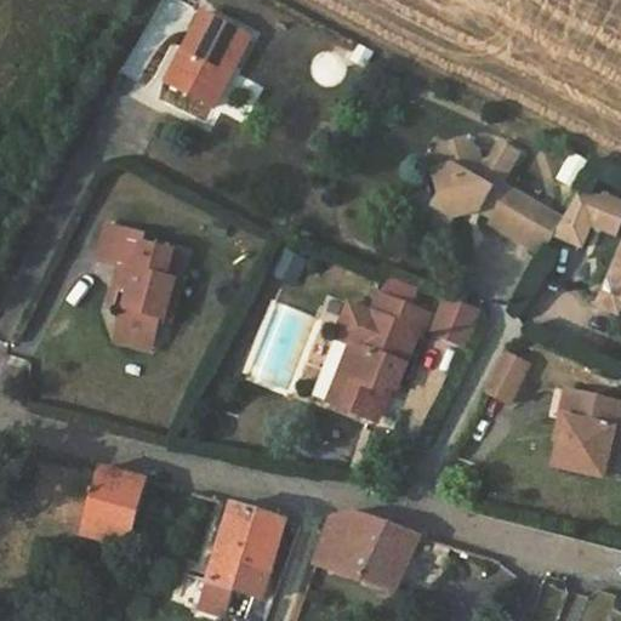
[(206,12),(169,84),(214,106),(251,35),(206,12)]
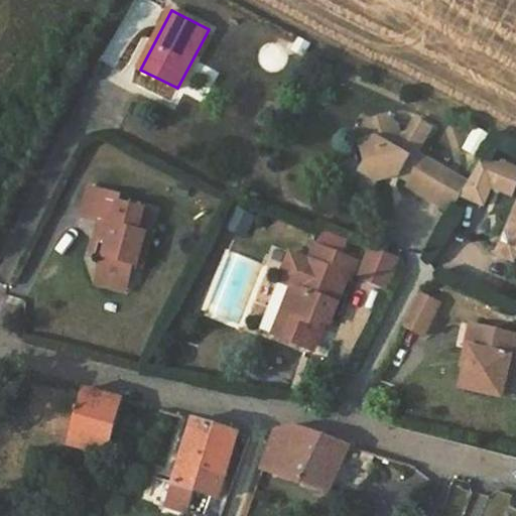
[(452,170),(418,151),(431,126),(416,117),(408,132),(399,134),(392,120),(385,116),(375,116),(367,130),(368,135),(361,136),(366,158),(352,184),(367,192),(372,189),(378,182),(396,172),(410,180),(407,185),(435,201),(452,170)]
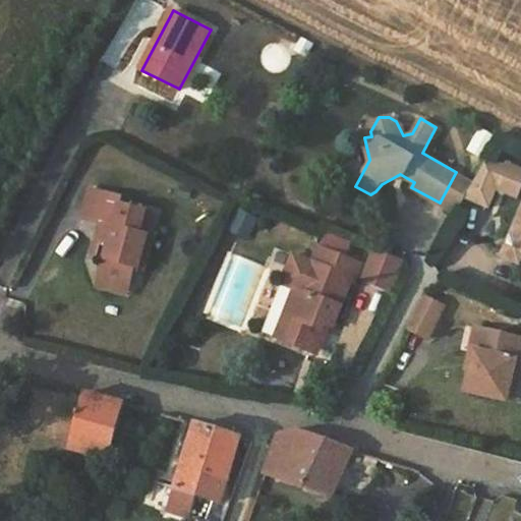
[(473,181),(464,197),(486,208),(504,168),(485,159),(473,181)]
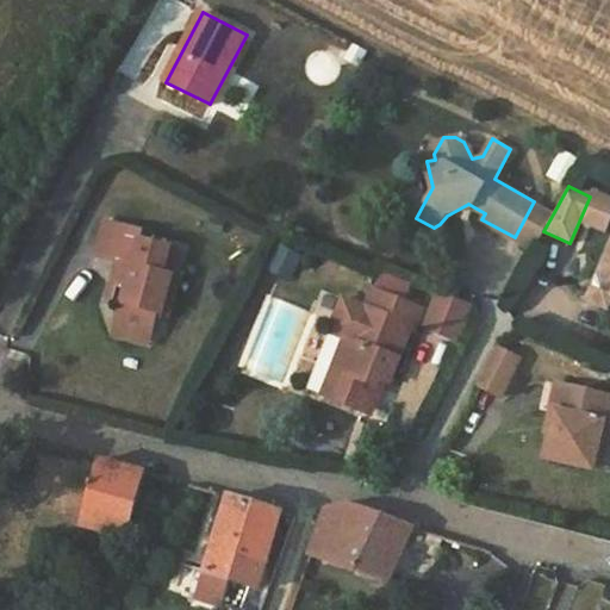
[(534,201),(515,237),(535,248),(543,231),(554,212),(534,201)]
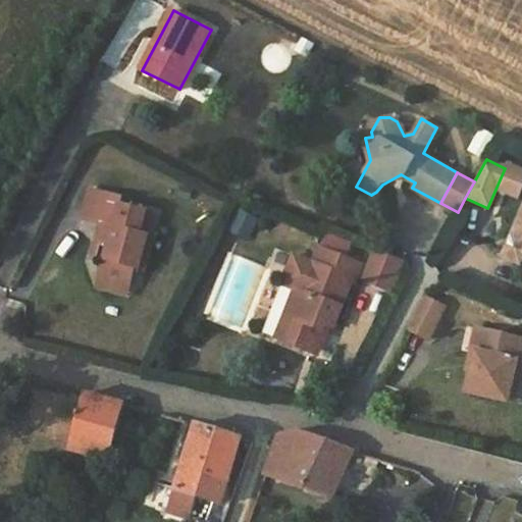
[(137,268),(148,236),(141,233),(147,213),(123,206),(124,201),(96,192),(88,219),(103,224),(114,228),(109,244),(98,240),(94,254),(105,258),(100,272),(105,282),(121,288),(133,279),(137,268)]
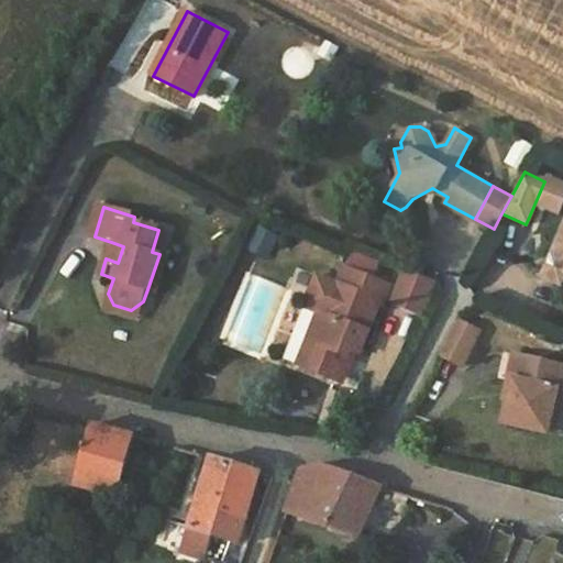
[(158,230),(152,252),(159,254),(147,289),(155,291),(173,234),(158,230)]
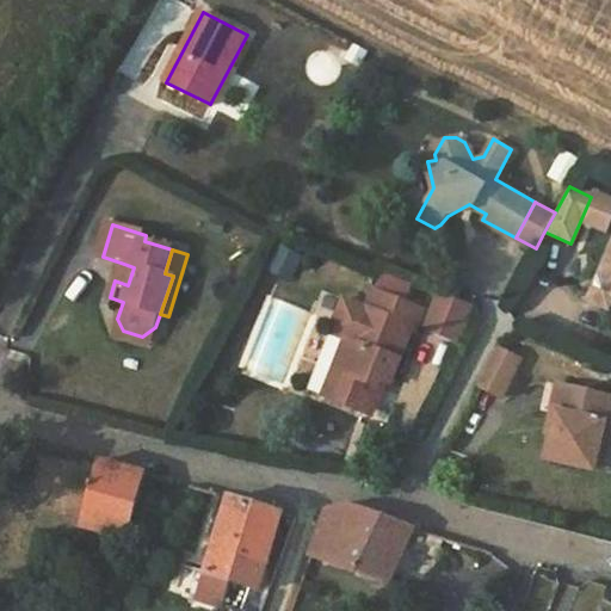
[(290,279),(296,261),(273,255),(267,272),(290,279)]
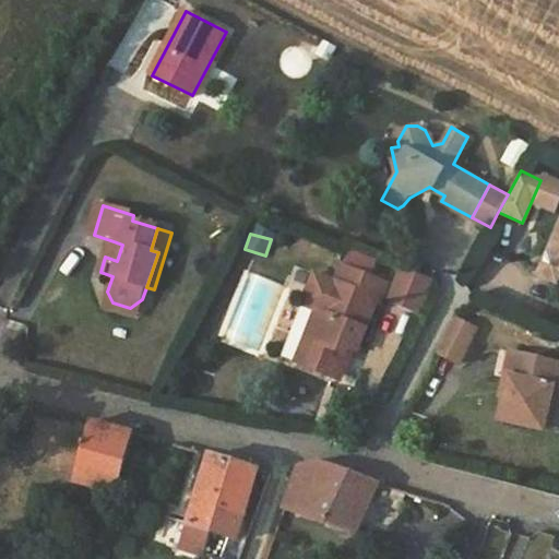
[(105,257),(117,261),(122,245),(110,240),(105,257)]
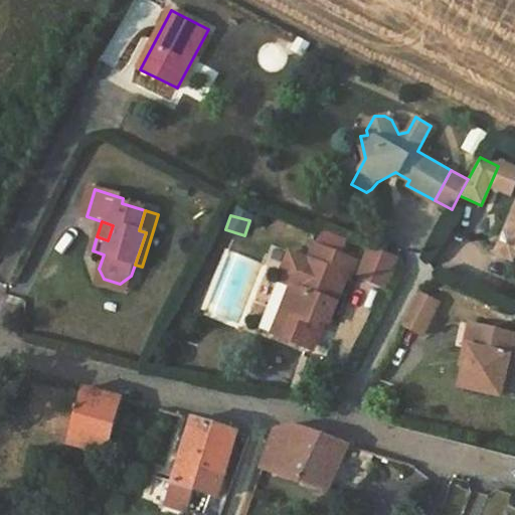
[(497,248),(514,256),(514,229),(507,226),(497,248)]
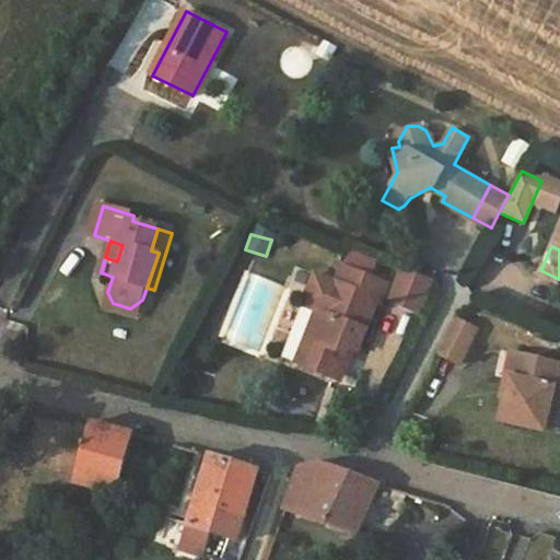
[(325,298),(308,335),(318,338),(307,363),(336,375),(346,371),(354,351),(351,349),(353,342),(361,346),(383,294),(387,296),(393,284),(347,265),(331,300),(325,298)]
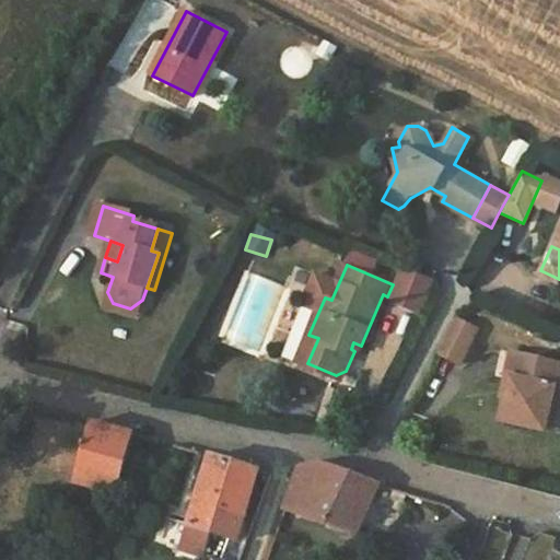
[(407,269),(400,286),(429,299),(435,281),(407,269)]
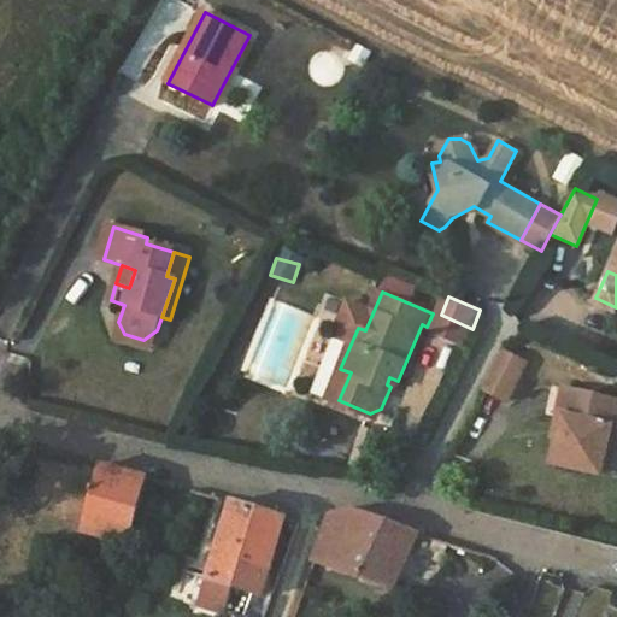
[(113,340),(151,352),(157,330),(144,340),(124,334),(118,322),(113,340)]
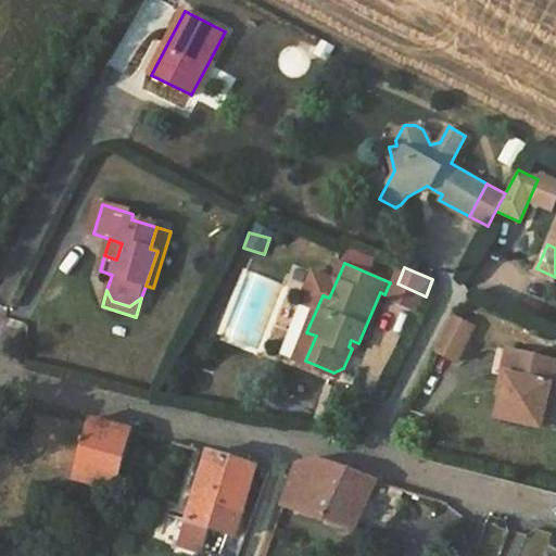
[(464,351),(481,317),(458,306),(441,340),(464,351)]
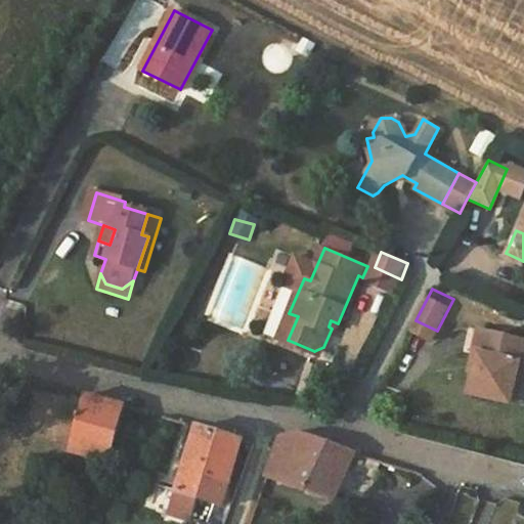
[(289,313),(279,336),(288,340),(298,316),(289,313)]
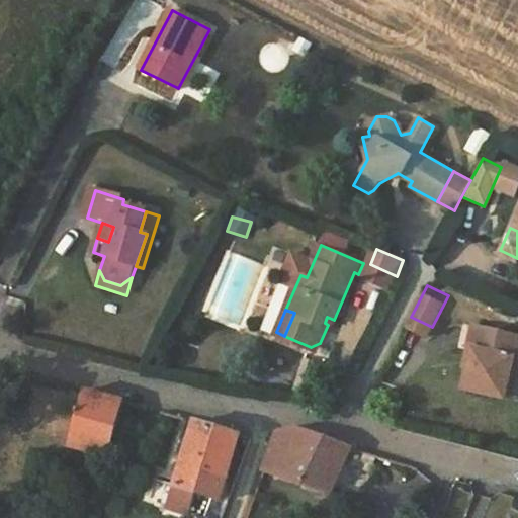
[(498,393),(509,355),(516,357),(517,350),(517,336),(471,324),(466,343),(472,345),(462,382),(498,393)]
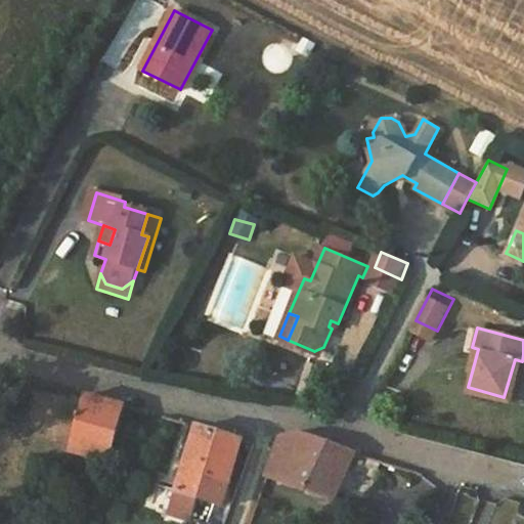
[(512,399),(522,361),(515,359),(504,397),(512,399)]
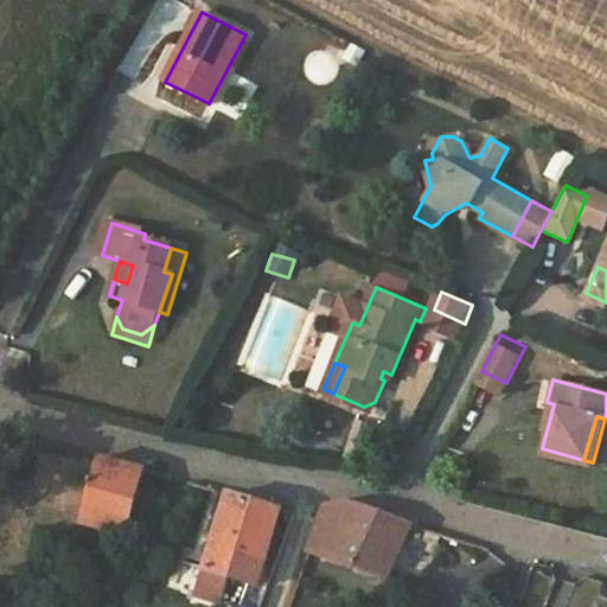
[(91,487),(136,500),(144,470),(100,458),(91,487)]
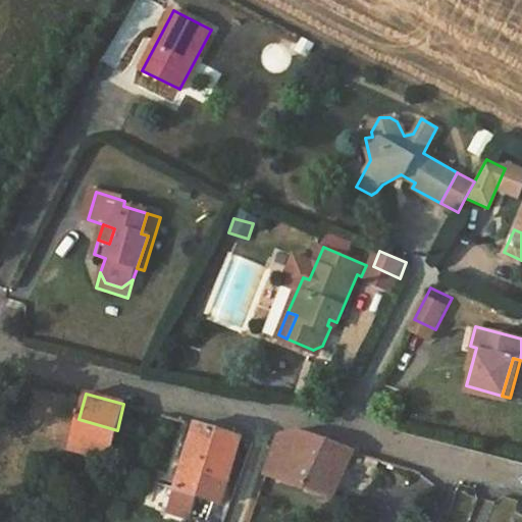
[(107,460),(109,460),(117,430),(79,419),(69,449),(71,449),(81,452),(107,460)]
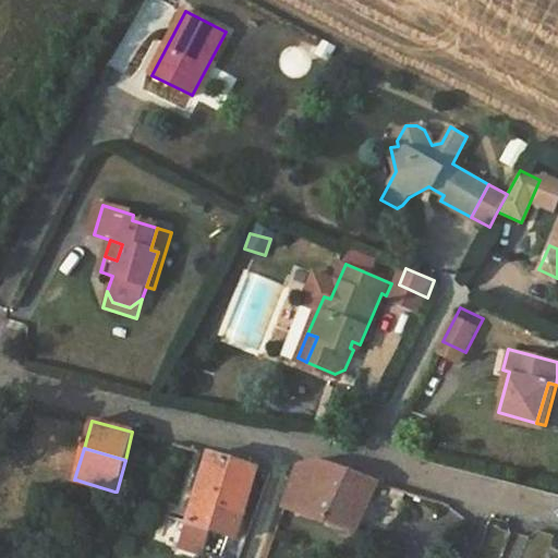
[(210,456),(190,524),(235,538),(256,469),(210,456)]
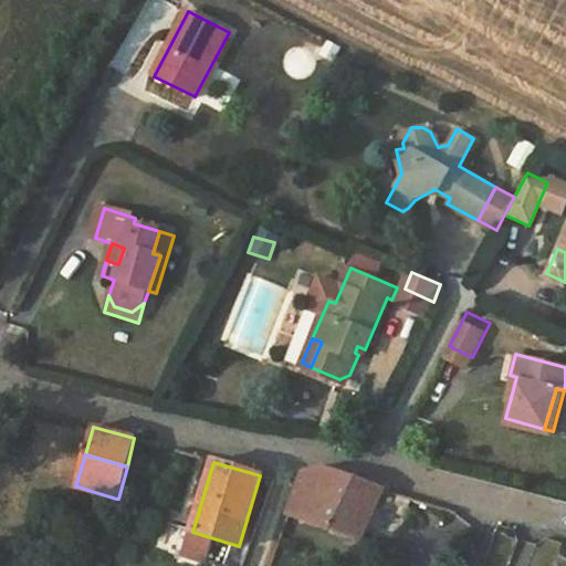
[(286,516),(359,540),(374,510),(407,520),(412,505),(411,499),(324,470),(303,472),(297,486),(286,516)]
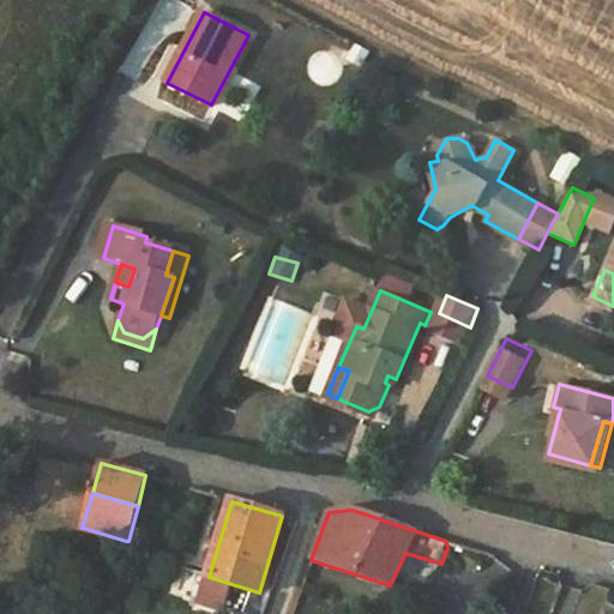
[(80,536),(91,540),(95,531),(84,528),(80,536)]
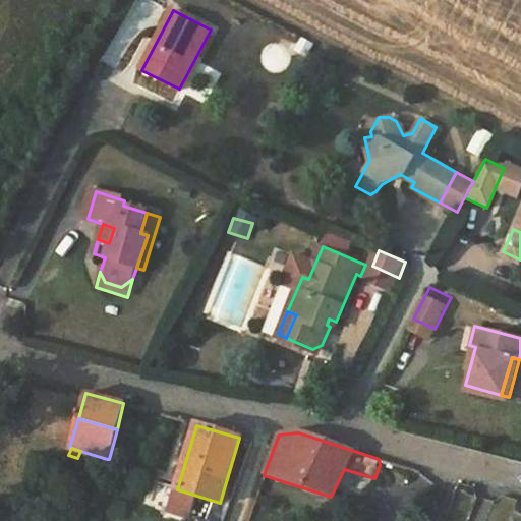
[(101,478),(107,459),(80,451),(77,458),(73,471),(101,478)]
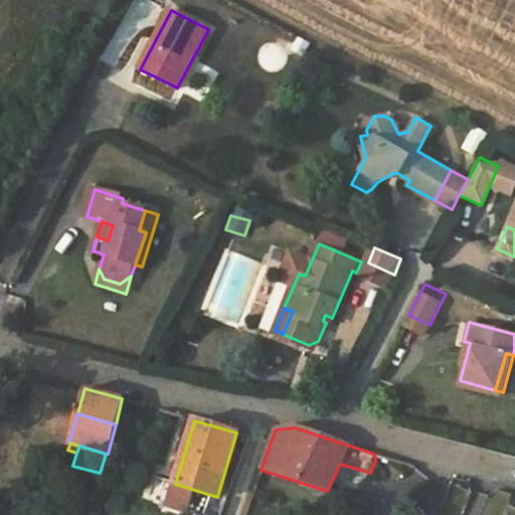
[(244,514),(276,514),(266,501),(251,496),(244,514)]
